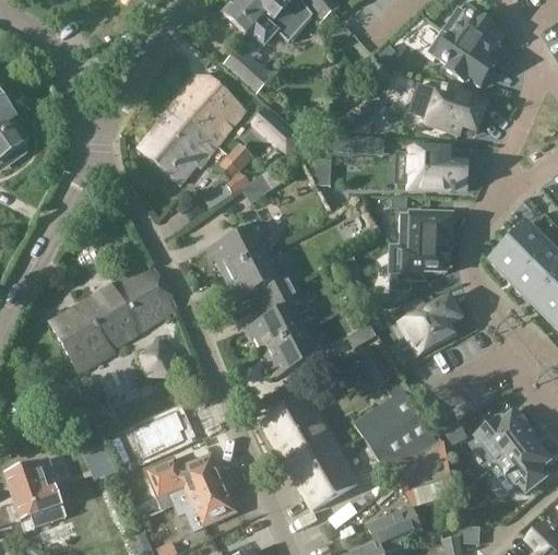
[(292,0),(287,4),(283,0),(233,0),(222,13),(251,38),(253,36),(264,46),(277,32),(289,43),(313,15),(301,0),(292,0)]
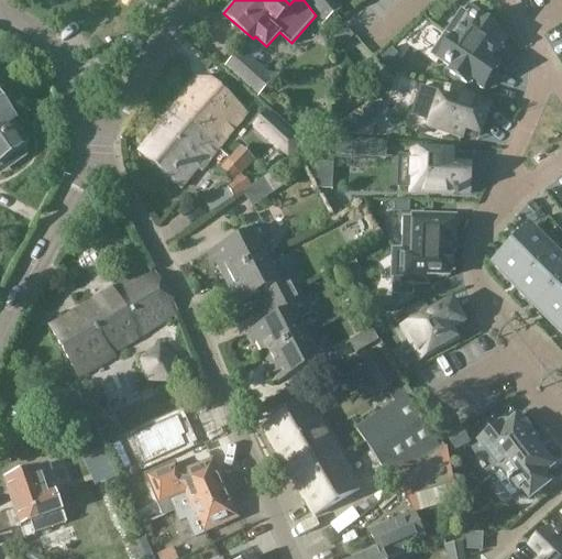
[(343,7),(338,0),(307,0),(324,21),(343,7)]
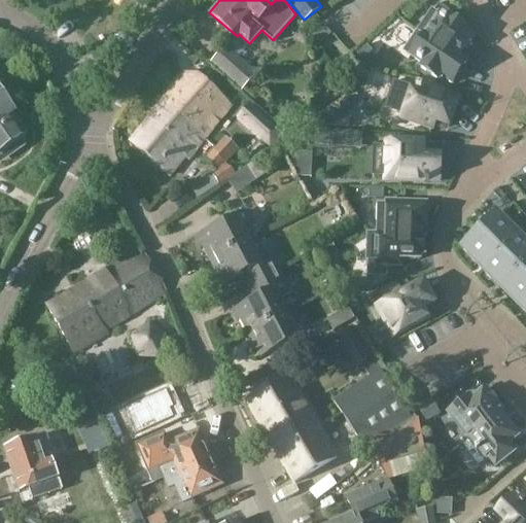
[(413,0),(402,9),(409,16),(419,7),(413,0)]
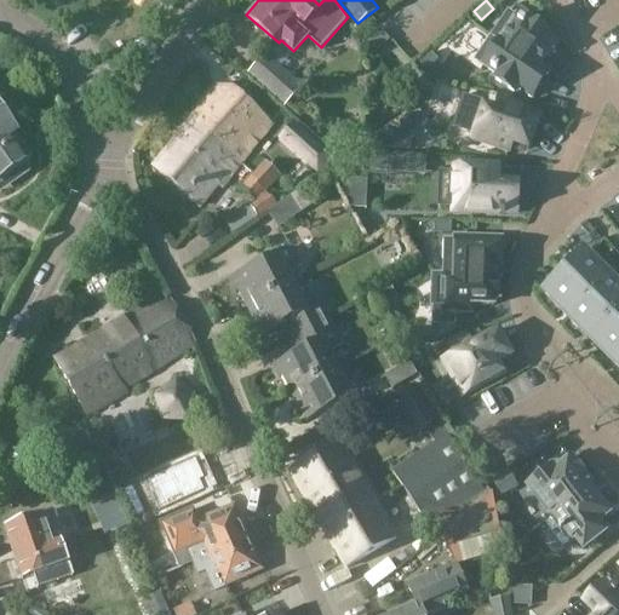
[(492,34),(493,34),(500,39),(540,65),(542,65),(543,63),(548,55),(557,41),(546,34),(549,30),(531,18),(528,22),(509,9),(492,34)]
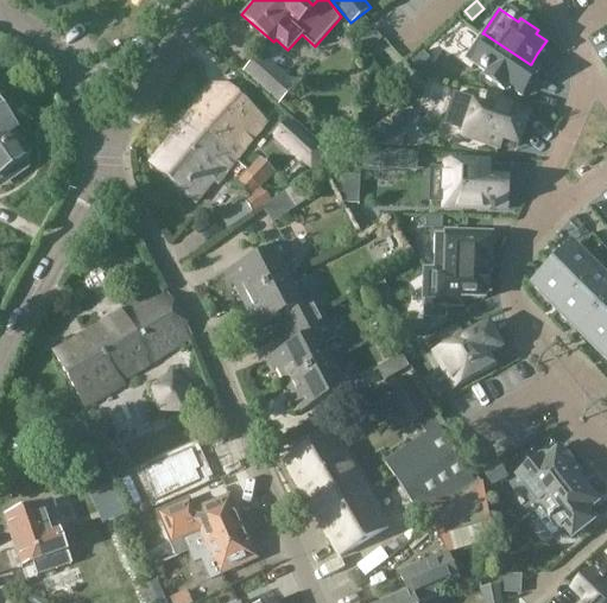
[(522,94),(530,81),(531,81),(536,73),(538,69),(531,64),(530,64),(491,38),(475,61),(475,62),(489,71),(487,75),(505,87),(507,83),(522,94)]
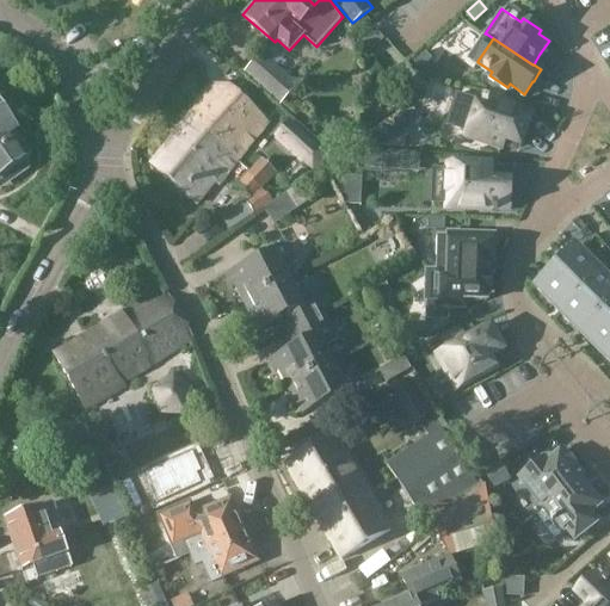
[(414,59),(421,67),(433,56),(426,48),(414,59)]
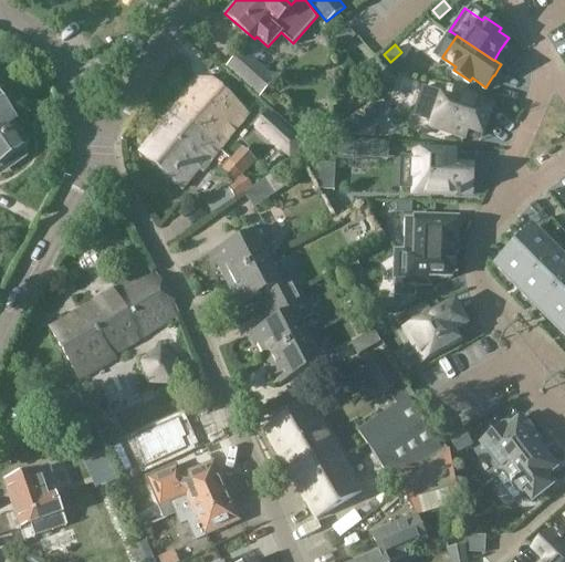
[(243,47),(227,65),(260,95),(276,77),(243,47)]
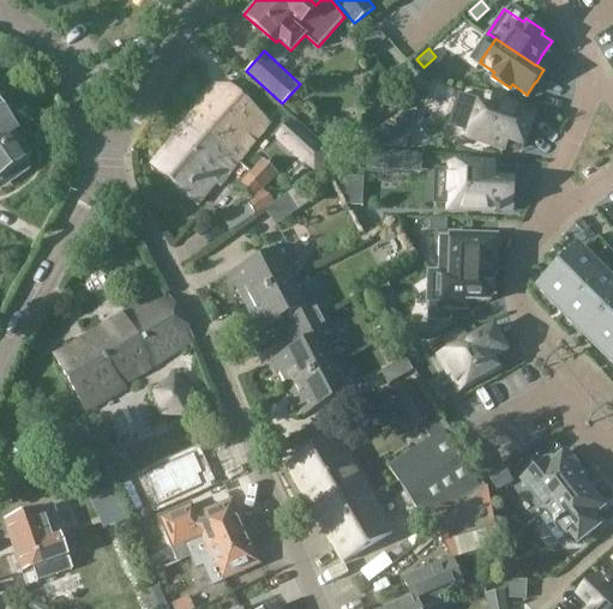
[(402,103),(389,84),(376,92),(388,113),(402,103)]
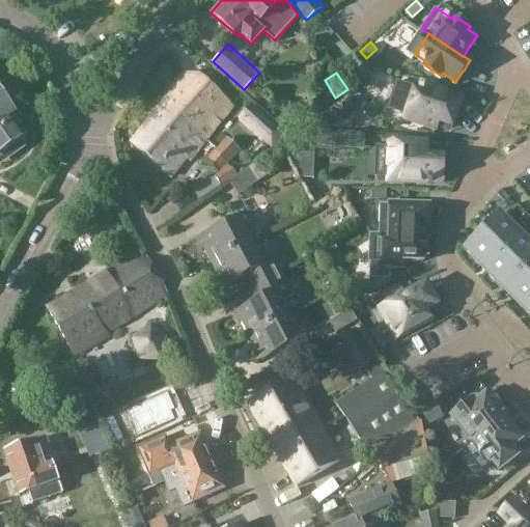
[(186,75),(159,110),(199,147),(233,106),(200,76),(186,75)]
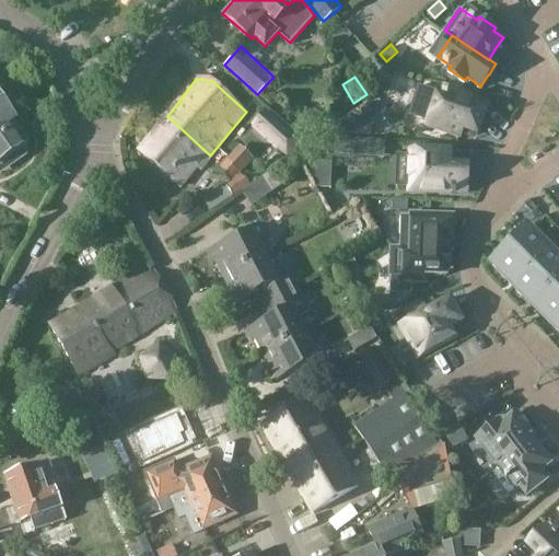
[(461,132),(463,127),(477,131),(478,131),(488,103),(439,87),(438,90),(419,83),(409,112),(429,118),(428,122),(461,132)]
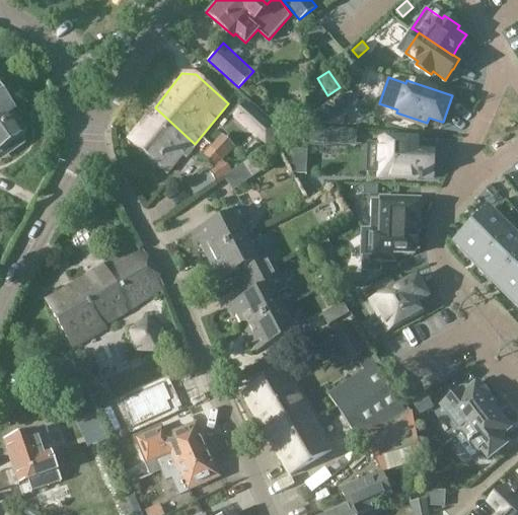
[(0,149),(11,142),(16,148),(25,142),(25,134),(24,132),(26,131),(13,112),(15,111),(4,94),(0,97),(0,149)]
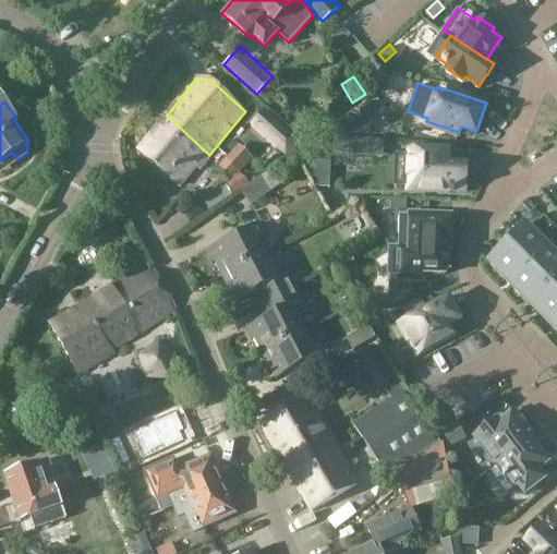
[(253,118),(275,136),(287,123),(266,105),(253,118)]
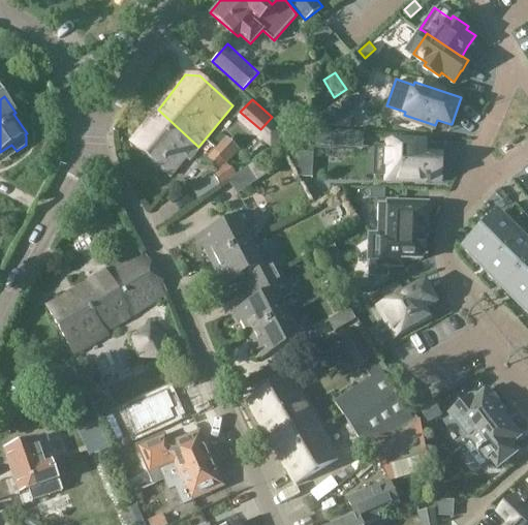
[(189,159),(198,147),(158,110),(132,142),(171,177),(186,156),(189,159)]
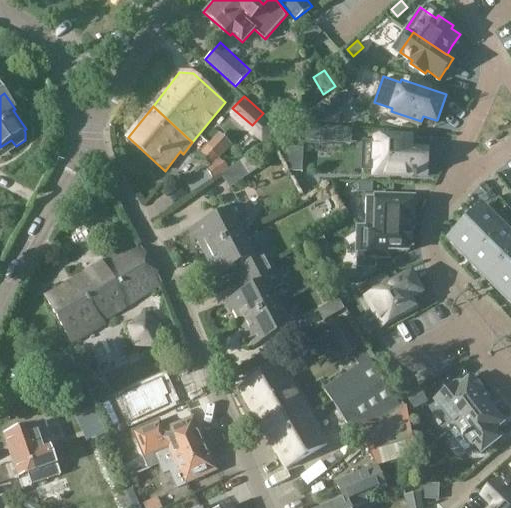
[(353,128),(306,124),(307,139),(351,143),(353,128)]
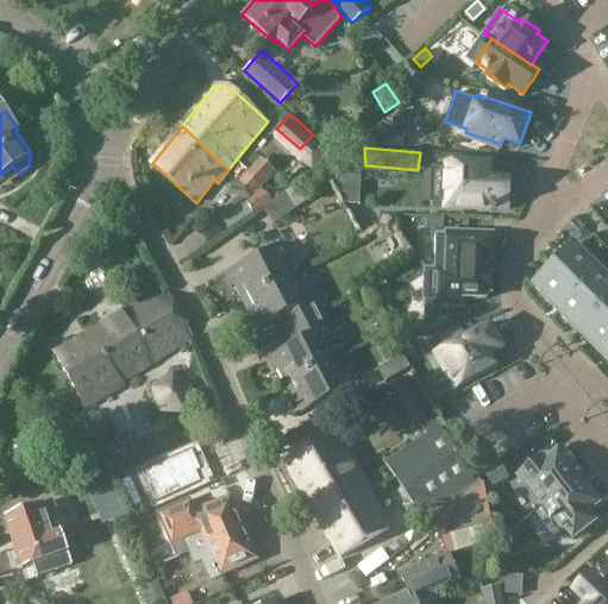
[(238,180),(252,194),(276,169),(261,155),(237,180),(238,180)]
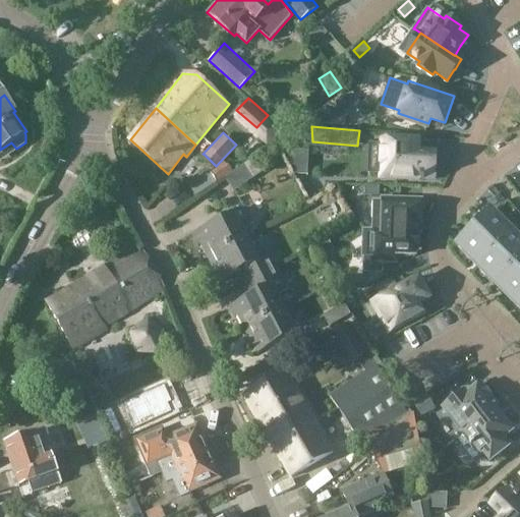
[(435,170),(436,153),(425,152),(418,152),(418,139),(383,137),(382,141),(381,172),(381,175),(420,176),(420,178),(424,178),(424,177),(435,177),(435,170)]
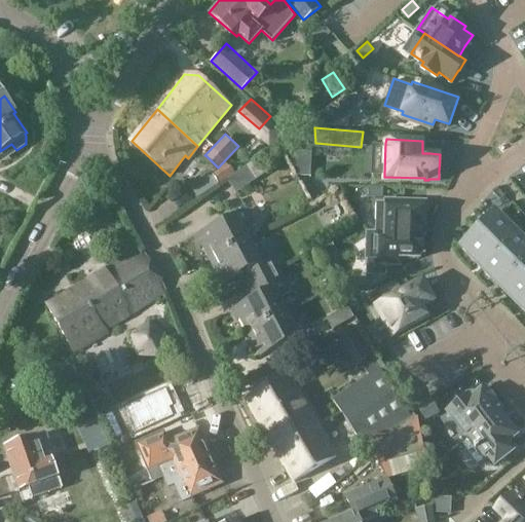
[(294,166),(298,166),(298,149),(299,140),(285,140),(284,148),(294,166)]
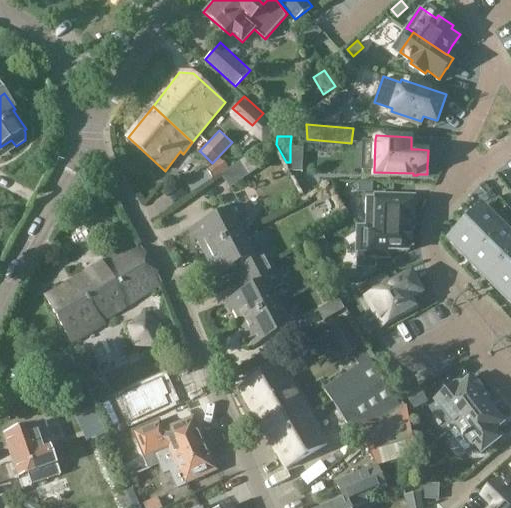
[(230,186),(260,166),(251,153),(221,173),(230,186)]
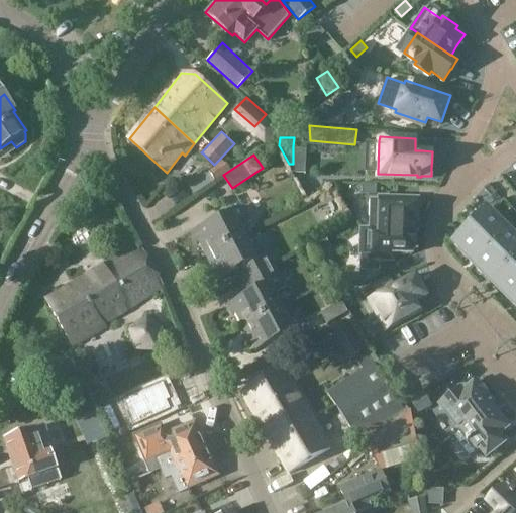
[(222,160),(219,161),(215,165),(190,183),(197,193),(231,170),(222,160)]
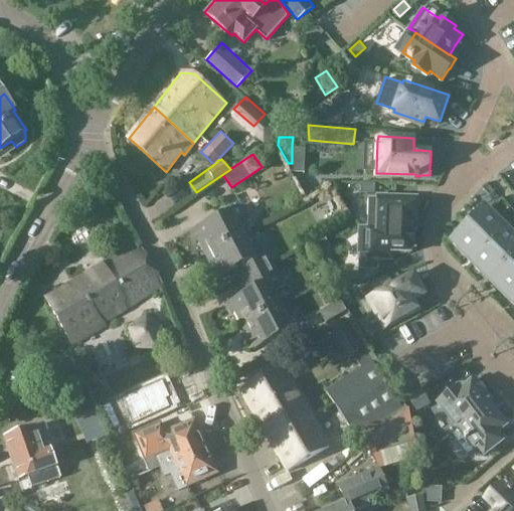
[(313,163),(300,170),(300,173),(306,185),(308,186),(321,180),(322,177),(315,164),(313,163)]
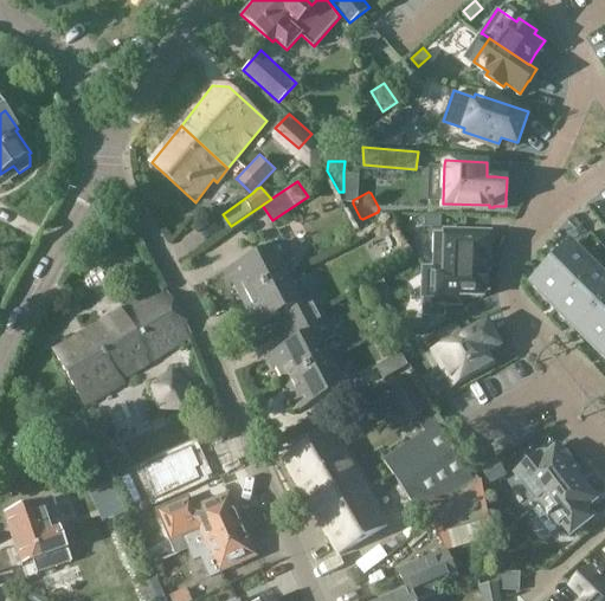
[(426,225),(441,225),(442,214),(426,214),(426,225)]
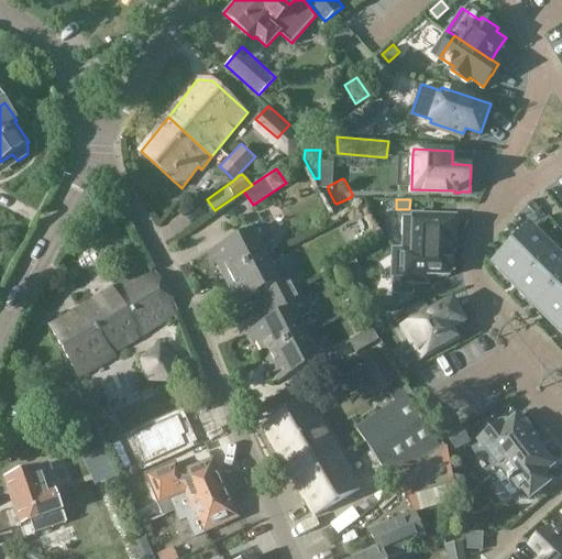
[(404,215),(403,247),(450,248),(450,240),(454,241),(454,214),(415,212),(415,215),(404,215)]
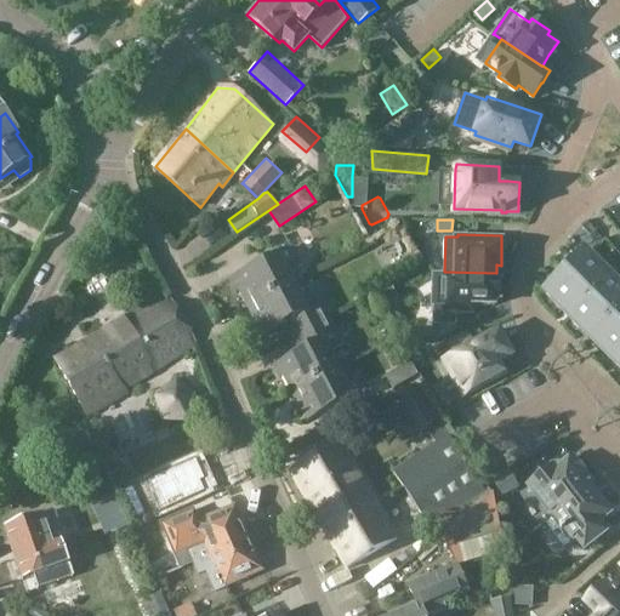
[(239,289),(248,306),(296,280),(288,263),(300,257),(293,244),(228,277),(235,290),(239,289)]
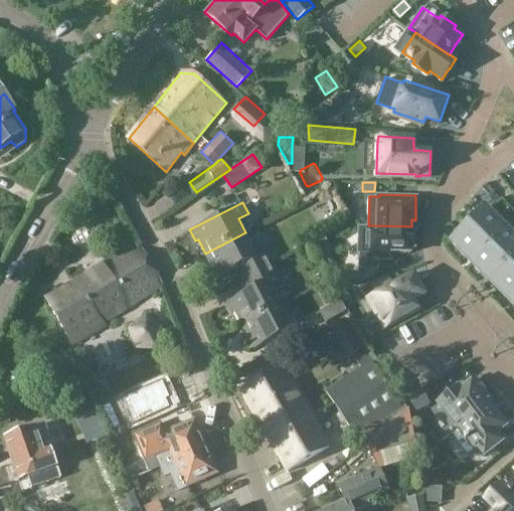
[(485,205),(477,214),(483,220),(491,211),(485,205)]
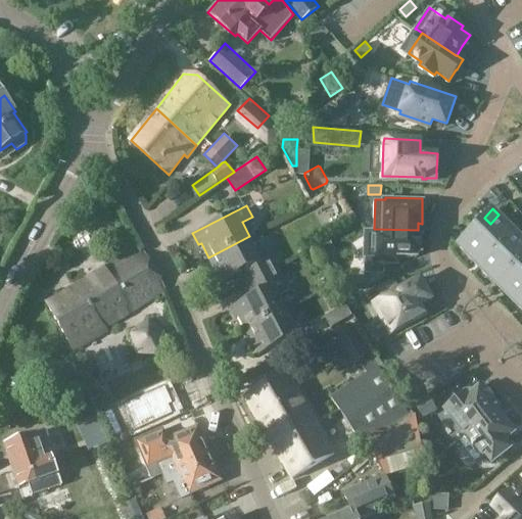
[(481,232),(499,249),(516,232),(499,215),(490,224),(481,232)]
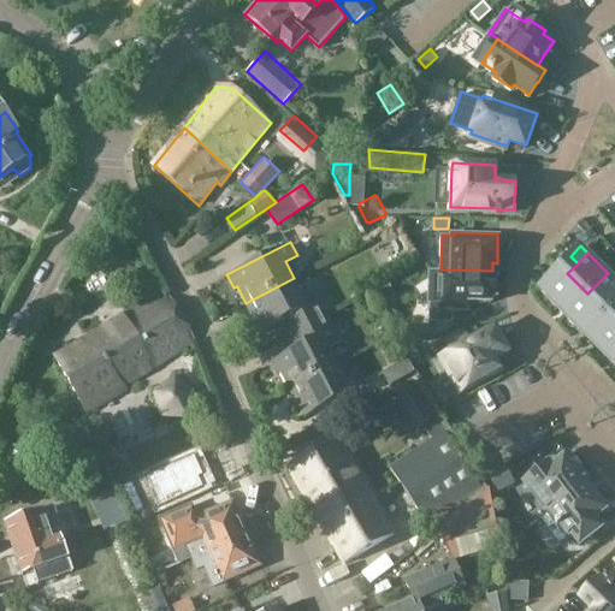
[(560,266),(567,273),(578,264),(571,256),(560,266)]
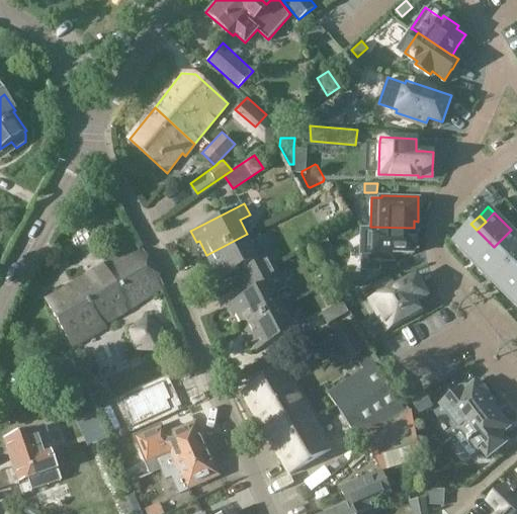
[(462,232),(468,238),(477,230),(470,224),(462,232)]
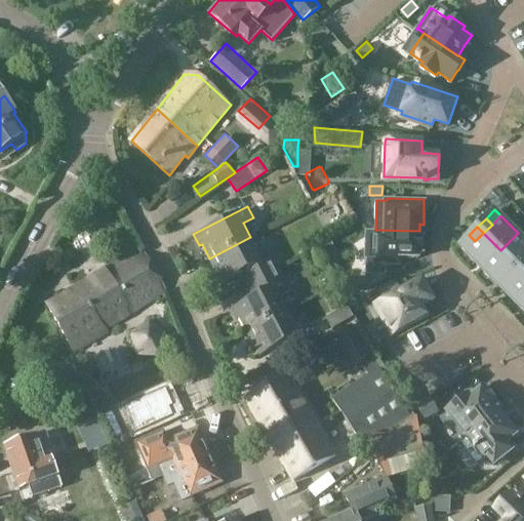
[(419,233),(419,231),(375,230),(366,229),(365,257),(367,257),(366,272),(386,273),(387,262),(398,262),(399,255),(418,256),(418,251),(422,251),(422,236),(419,236),(419,233)]
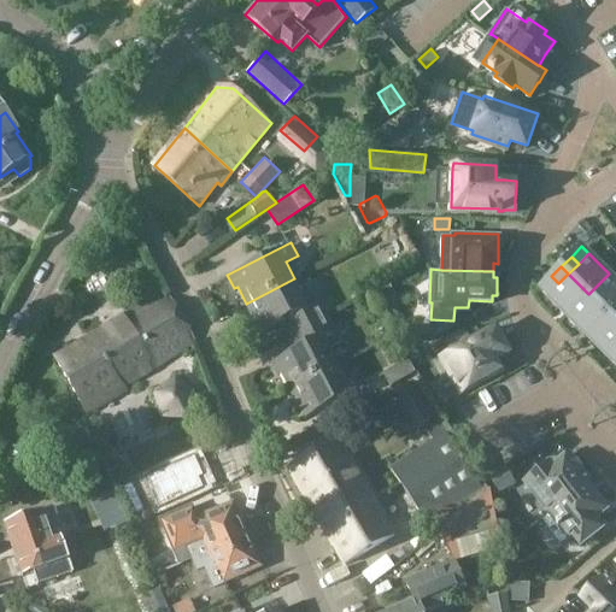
[(547,294),(568,315),(588,294),(568,274),(558,283),(547,294)]
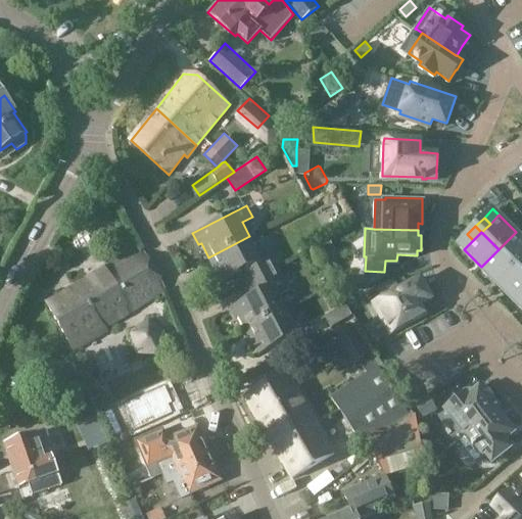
[(499,249),(515,266),(521,257),(521,237),(516,232),(499,249)]
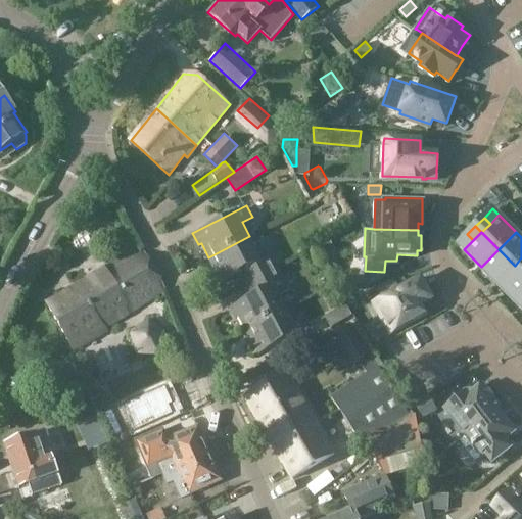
[(458,243),(464,249),(473,240),(467,234),(458,243)]
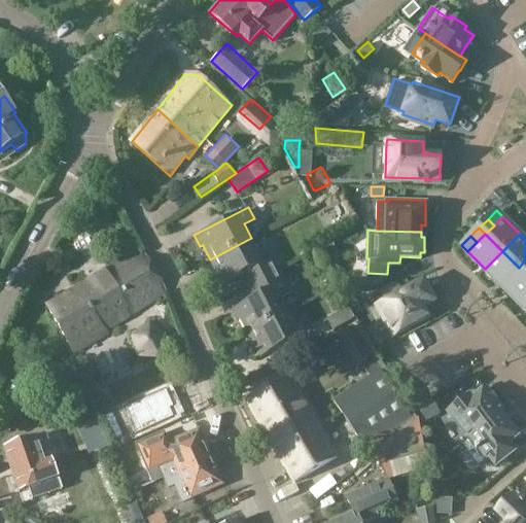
[(241,274),(246,284),(280,268),(273,255),(264,260),(251,238),(210,259),(217,272),(214,274),(219,285),(241,274)]
